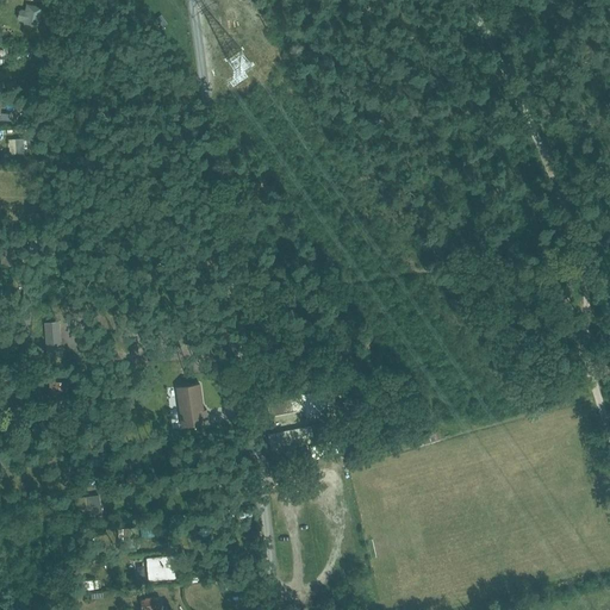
[(25,6),(24,12),(18,11),(17,24),(37,25),(38,7),(25,6)]
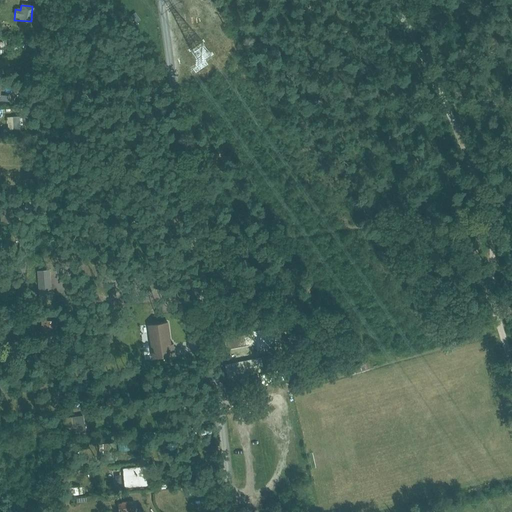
[(8,124),(8,130),(14,130),(14,133),(21,133),(19,116),(7,117),(7,120),(6,120),(7,124),(8,124)]
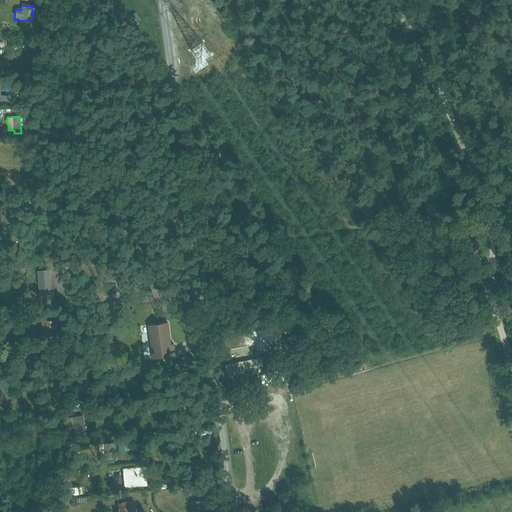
[(12,207),(0,207),(0,211),(0,214),(1,214),(1,221),(5,221),(4,223),(11,224),(12,207)]
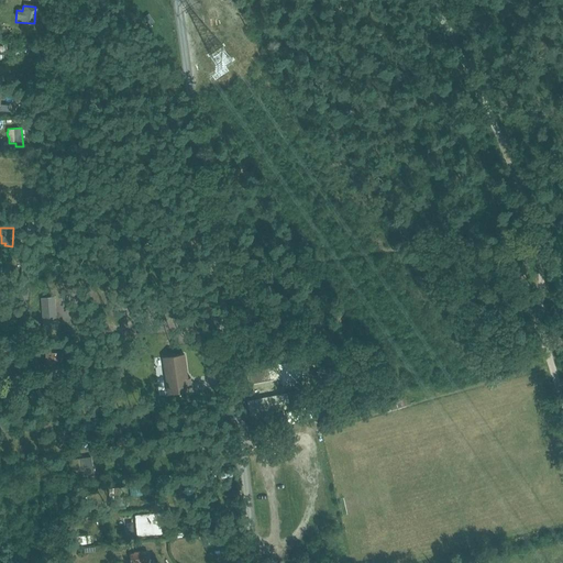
[(55,329),(55,297),(41,297),(41,329),(55,329)]
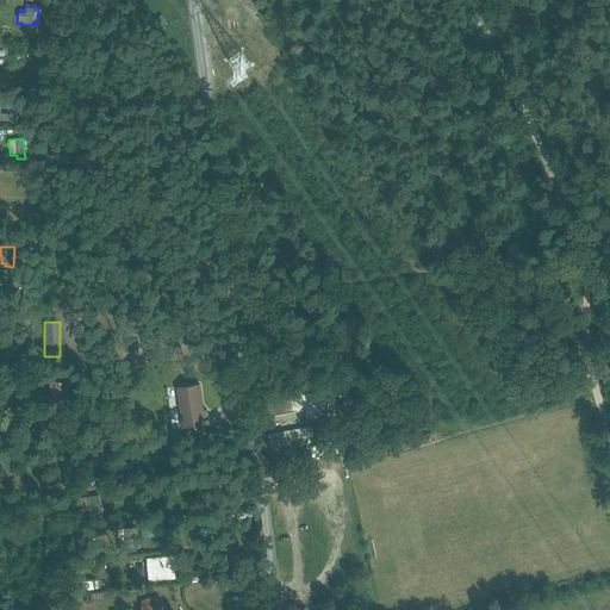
[(53,415),(69,415),(69,383),(50,381),(50,400),(53,400),(53,415)]
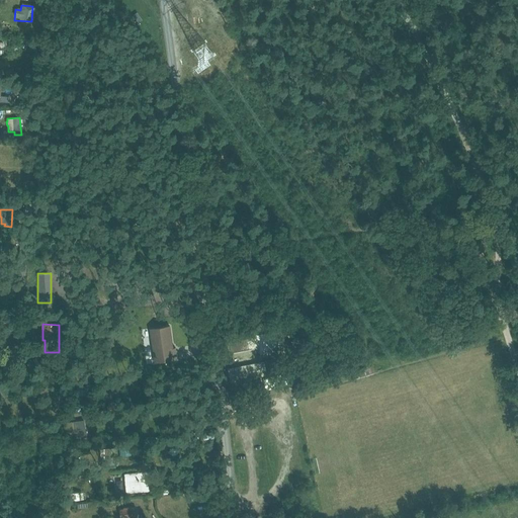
[(154,364),(177,360),(176,349),(173,349),(169,327),(150,330),(154,364)]
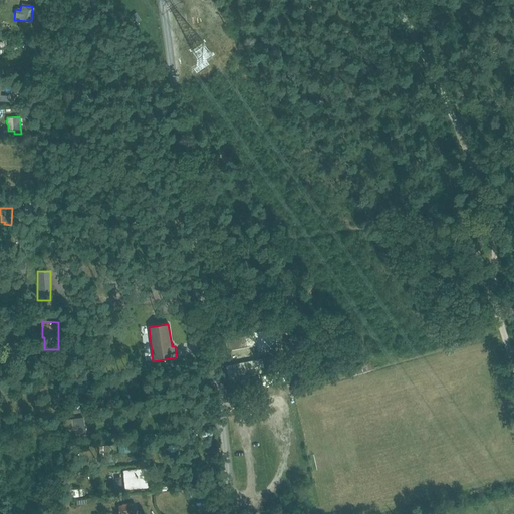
[(259,351),(282,347),(279,329),(233,337),(233,339),(225,341),(227,352),(258,346),(259,351)]
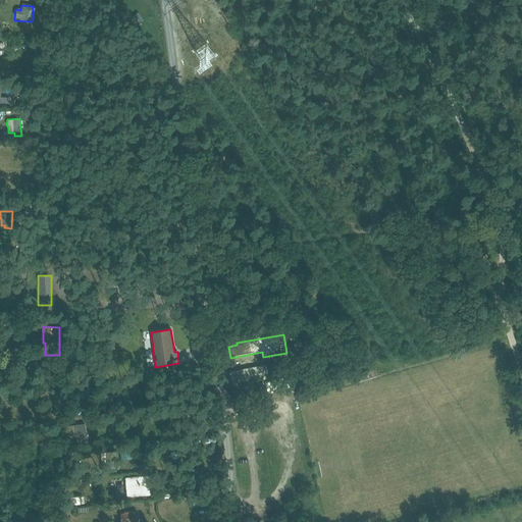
[(271,365),(230,373),(232,385),(274,376),(271,365)]
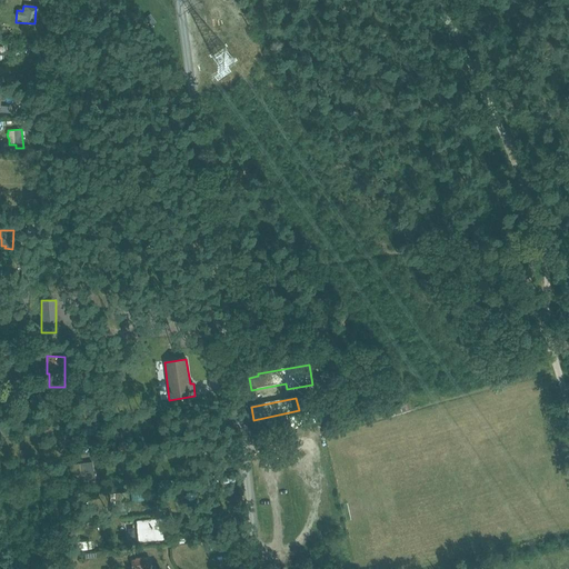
[(387,409),(389,418),(410,411),(408,403),(387,409)]
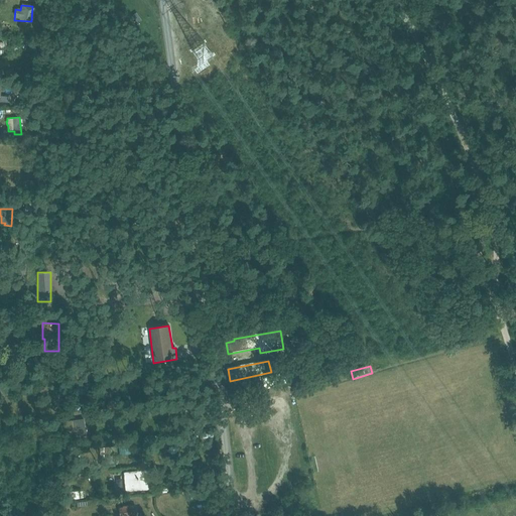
[(47,382),(61,382),(61,372),(47,372),(47,382)]
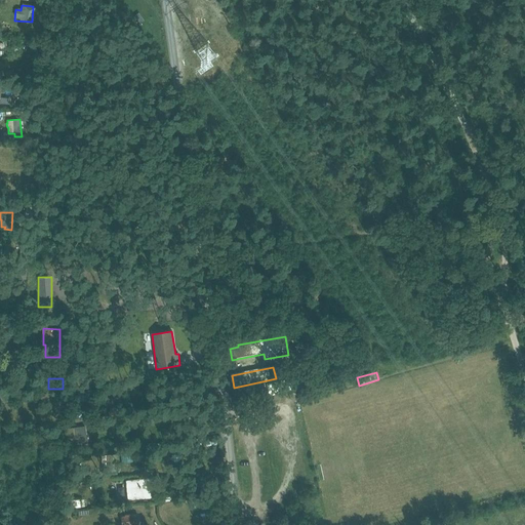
[(78,396),(70,397),(70,403),(91,401),(90,395),(86,396),(86,392),(78,392),(78,396)]
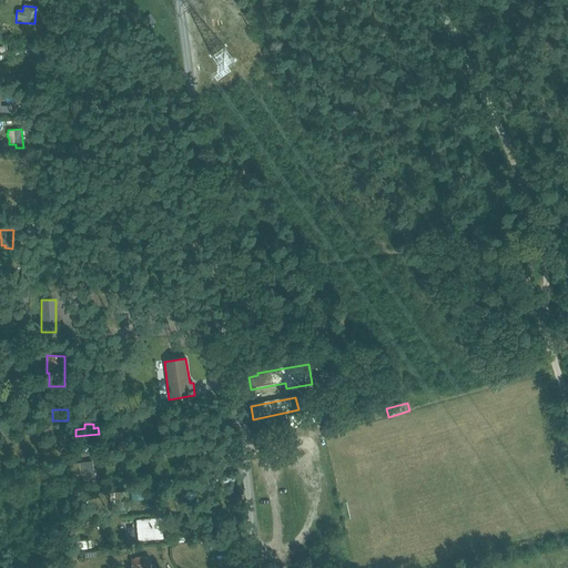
[(93,444),(74,447),(74,454),(93,450),(93,444)]
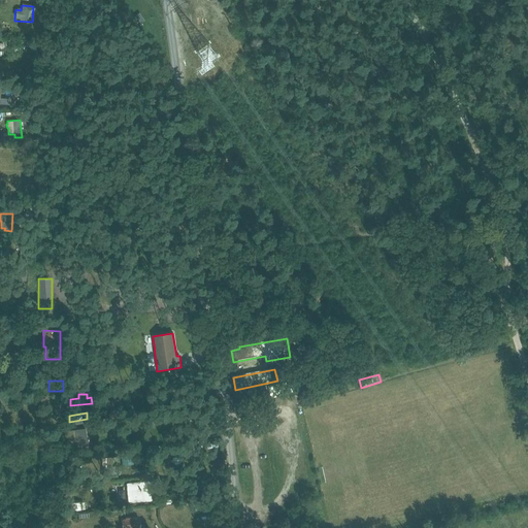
[(66,454),(84,453),(83,448),(88,447),(86,429),(65,432),(66,454)]
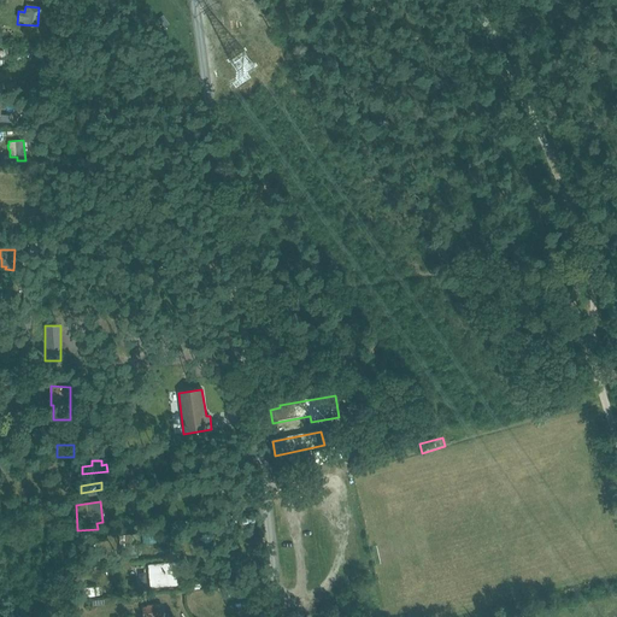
[(175,563),(147,564),(150,588),(177,586),(175,563)]
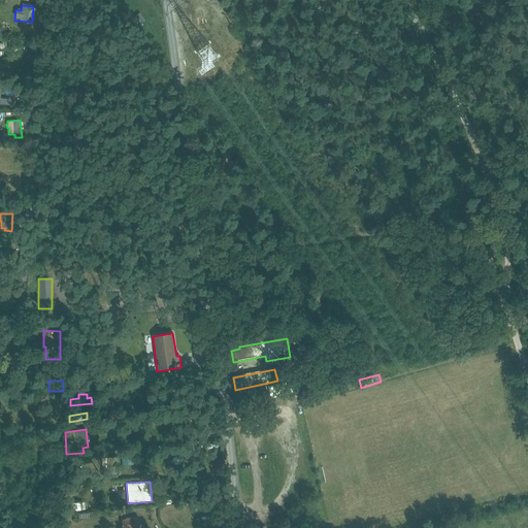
[(88,509),(87,502),(80,503),(80,502),(70,503),(70,504),(65,505),(64,513),(72,512),(72,513),(81,512),(81,510),(88,509)]
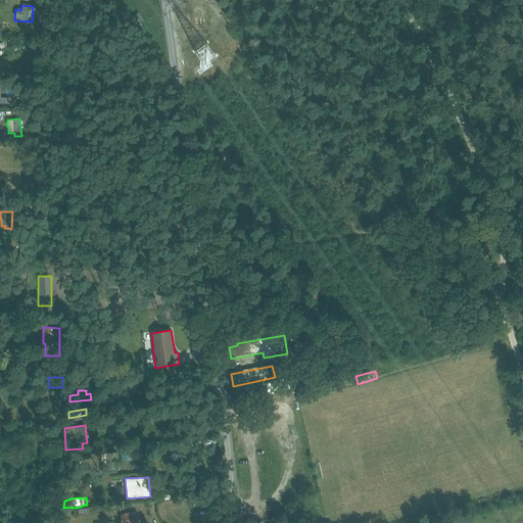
[(126,515),(121,516),(122,522),(138,522),(137,513),(132,514),(132,513),(126,514),(126,515)]
